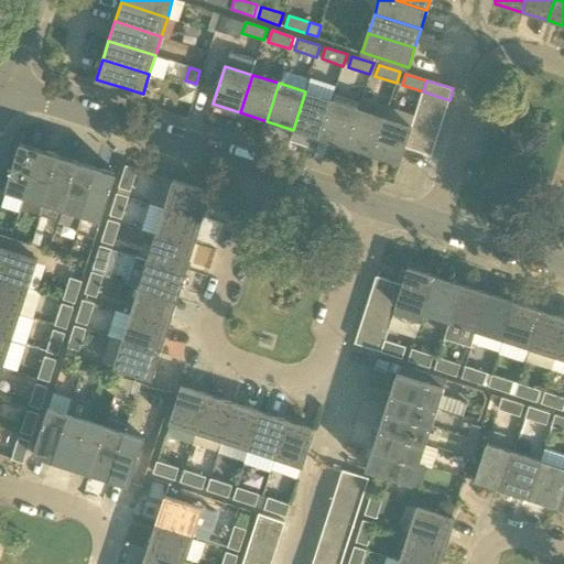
[(320,139),(332,100),(305,91),(293,130),(320,139)]
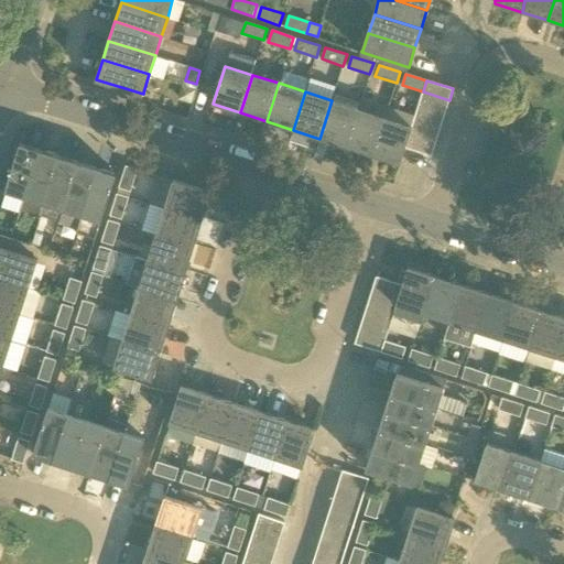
[(449,100),(423,91),(419,105),(445,112),(449,100)]
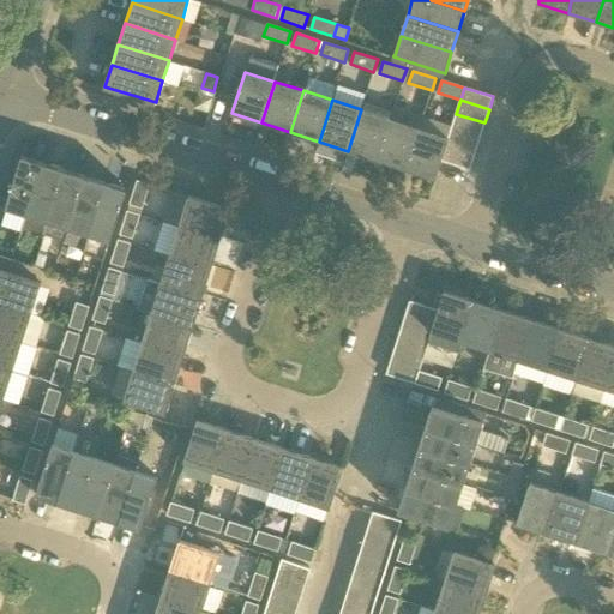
[(377,160),(390,119),(361,109),(348,151),(377,160)]
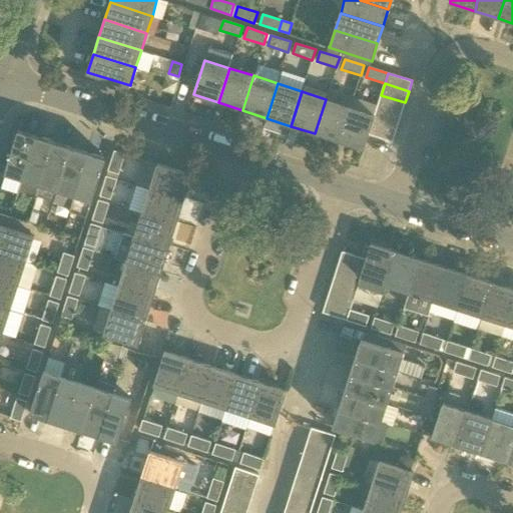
[(405,102),(381,95),(378,105),(402,113),(405,102)]
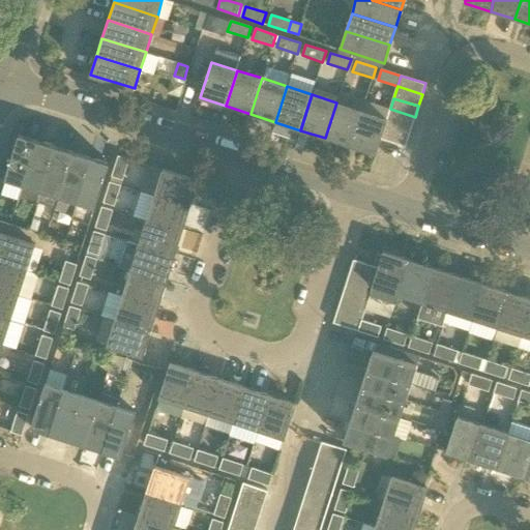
[(361,111),(336,102),(325,138),(350,146),(361,111)]
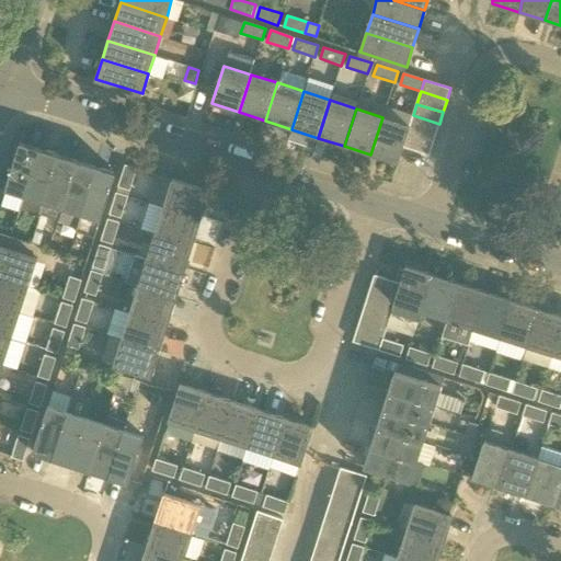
[(439,124),(413,115),(410,124),(410,125),(408,132),(434,140),(439,124)]
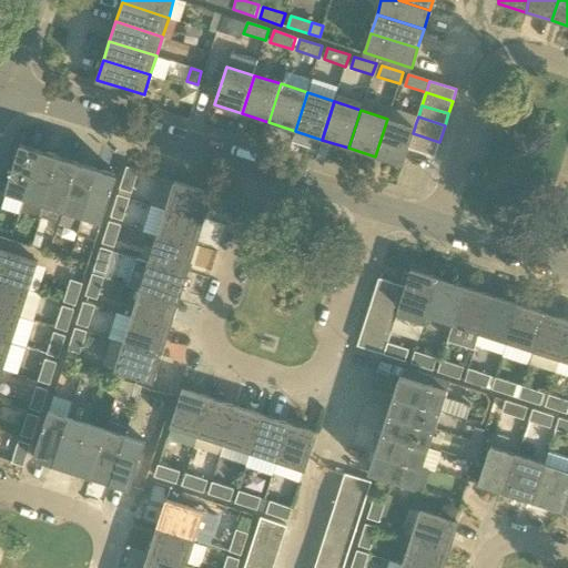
[(387,119),(375,156),(403,165),(408,149),(413,133),(415,127),(387,119)]
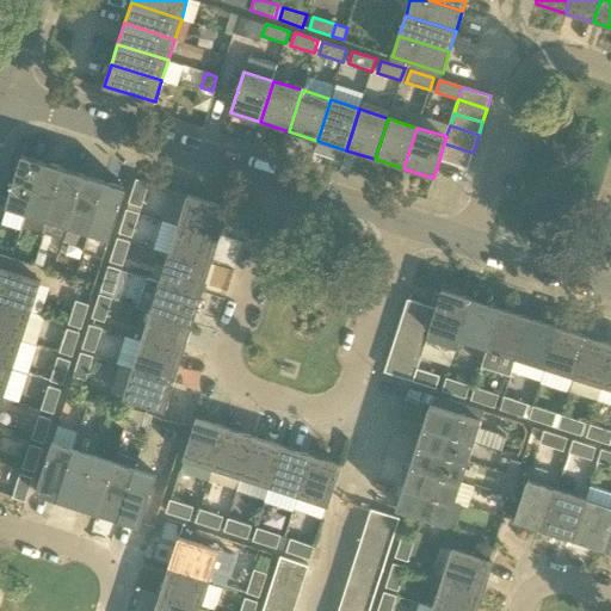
[(473,153),(444,143),(439,160),(468,168),(473,153)]
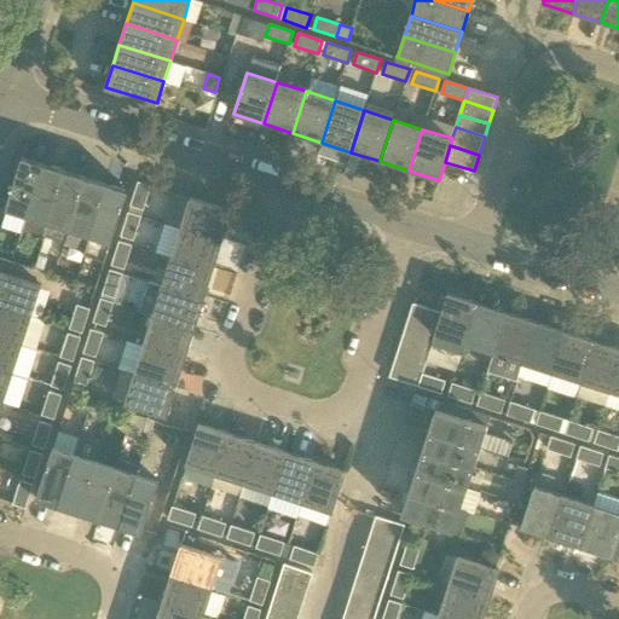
[(0,256),(13,261),(24,229),(23,229),(44,163),(23,157),(6,208),(1,207),(0,209),(0,256)]
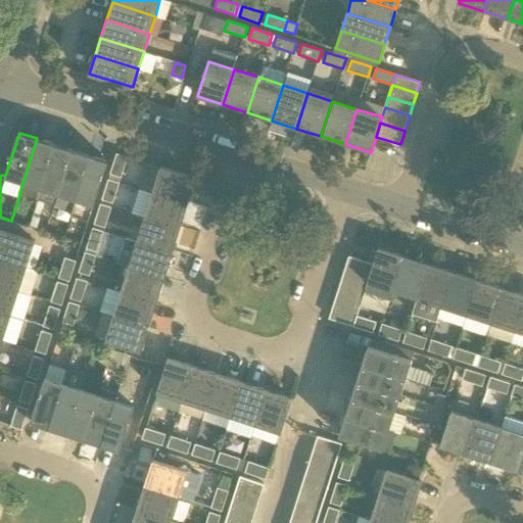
[(19,193),(20,193),(38,199),(55,144),(37,138),(19,193)]
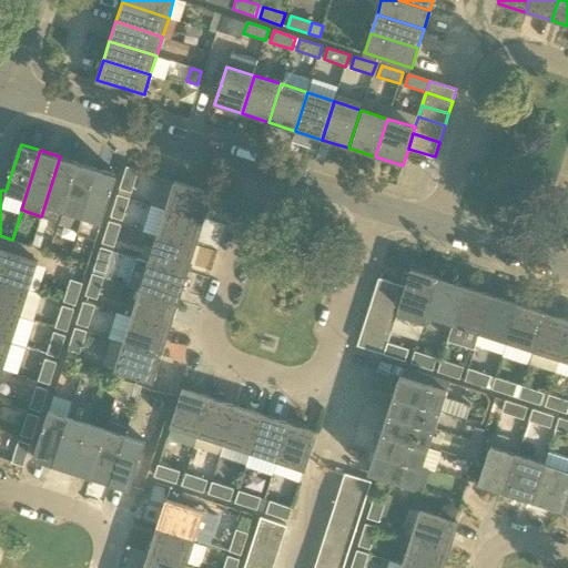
[(60,223),(79,162),(60,156),(41,216),(59,222),(59,223),(60,223)]
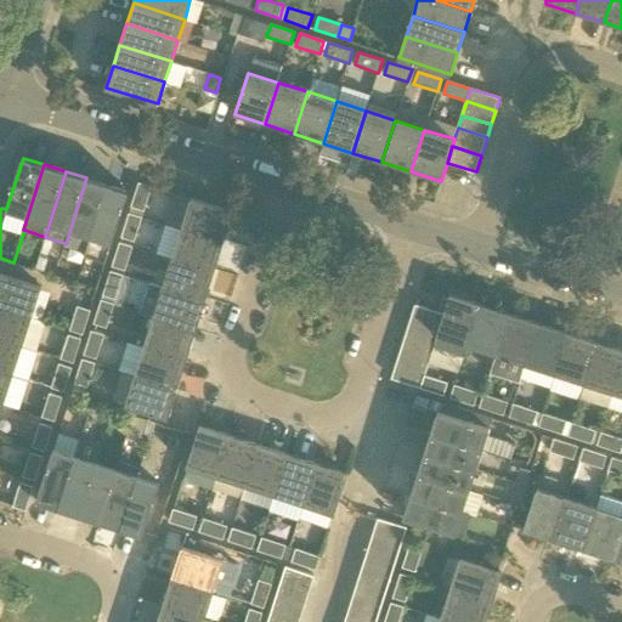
[(86,250),(107,185),(86,177),(66,244),(86,250)]
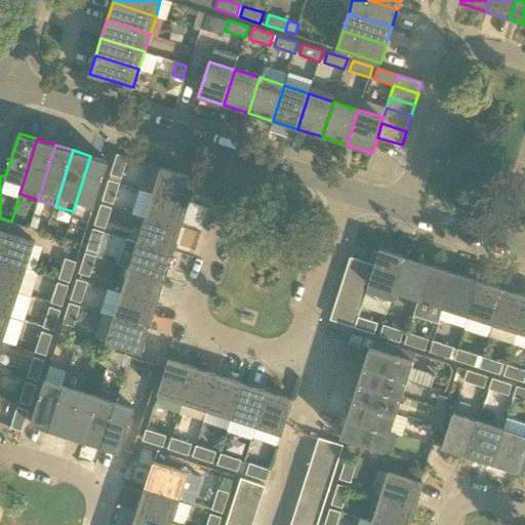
[(122,177),(128,158),(117,154),(111,174),(122,177)]
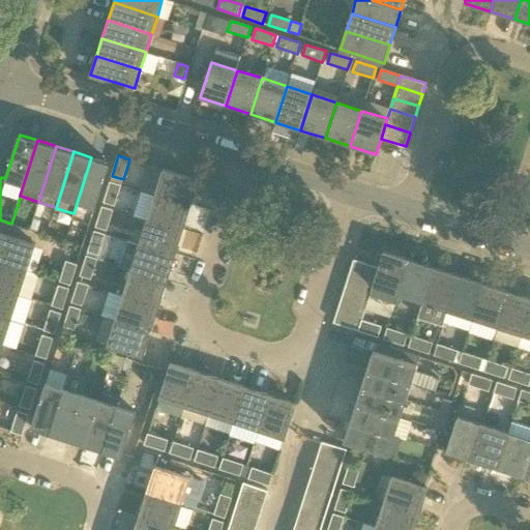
[(95,207),(110,163),(91,157),(74,213),(71,218),(90,224),(95,207)]
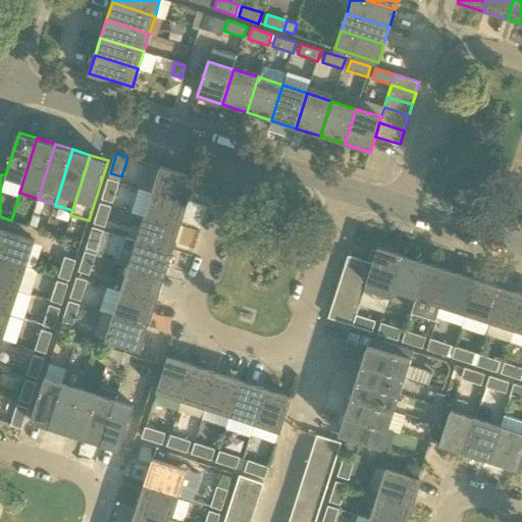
[(153,192),(188,203),(196,177),(160,167),(153,192)]
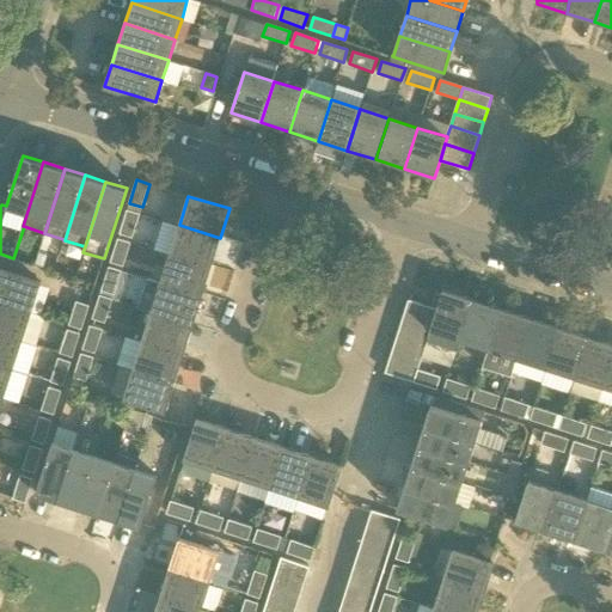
[(120,233),(133,237),(140,214),(127,209),(120,233)]
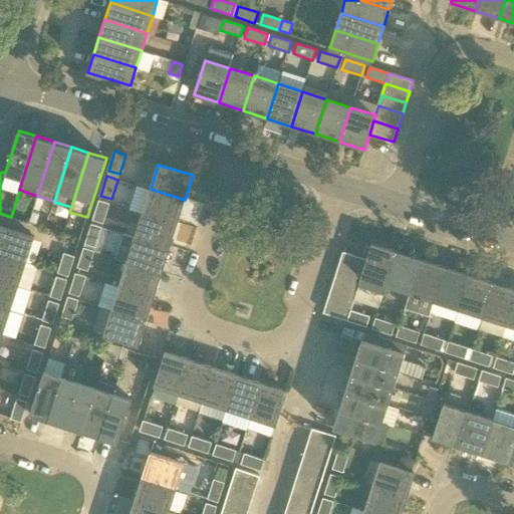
[(177,224),(185,200),(151,189),(143,214),(177,224)]
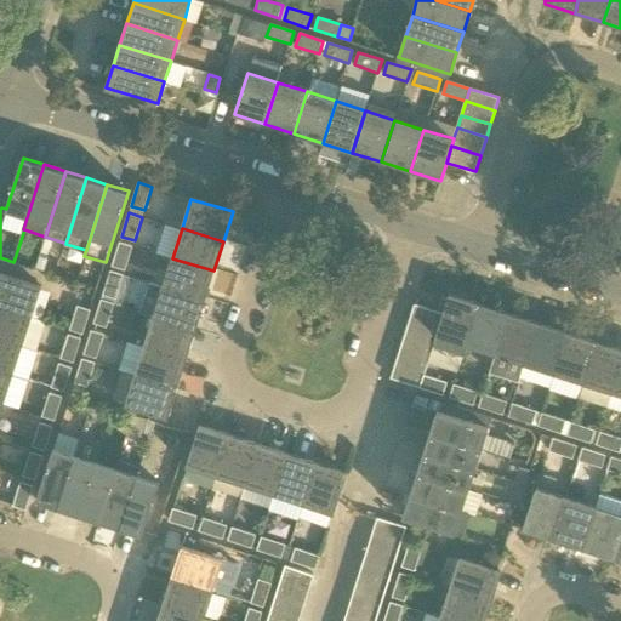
[(112,266),(125,269),(132,246),(120,241),(112,266)]
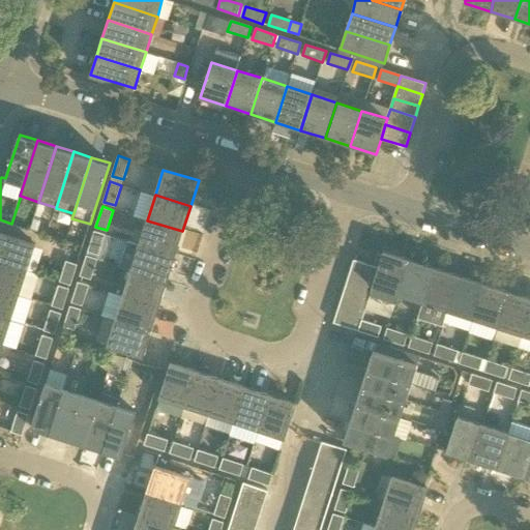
[(175,257),(182,231),(147,221),(139,245),(175,257)]
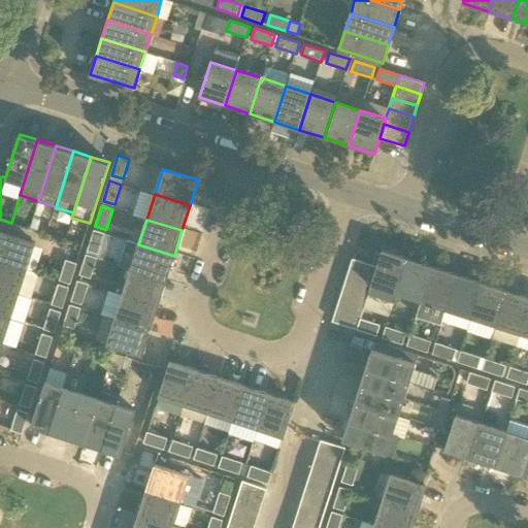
[(88,251),(98,254),(105,233),(94,230),(88,251)]
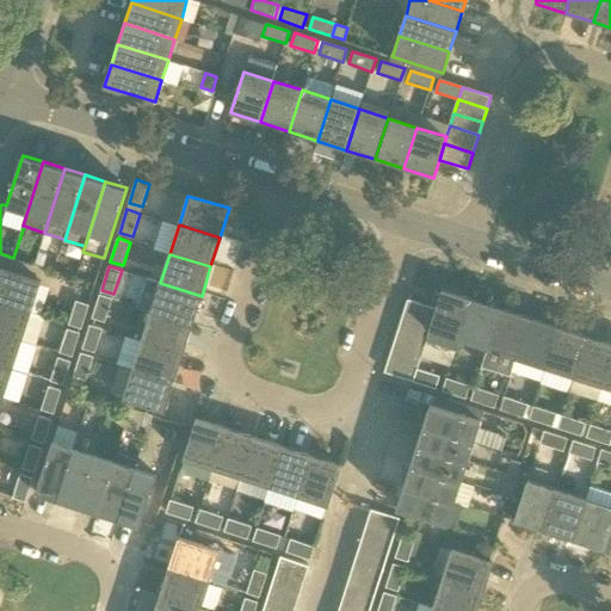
[(0,301),(31,312),(41,282),(0,269),(0,301)]
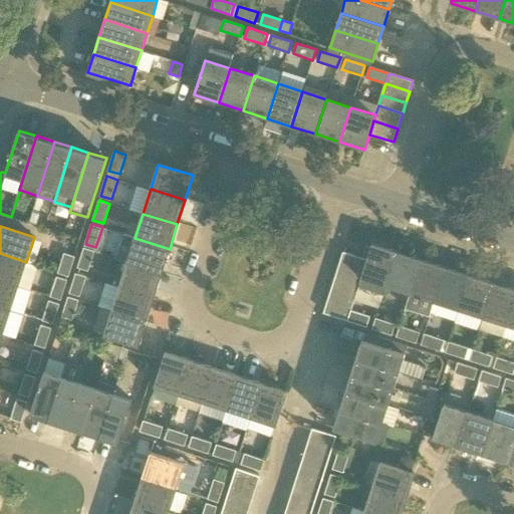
[(162,273),(170,249),(135,238),(127,262),(162,273)]
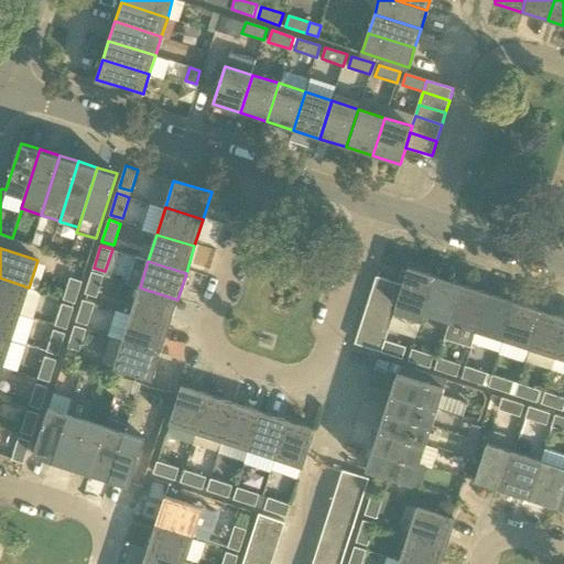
[(397,305),(423,314),(435,275),(408,267),(402,284),(398,302),(397,305)]
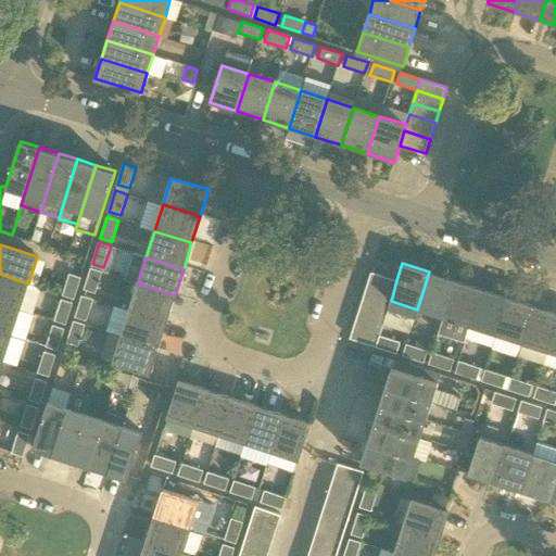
[(84,289),(96,292),(102,272),(91,268),(84,289)]
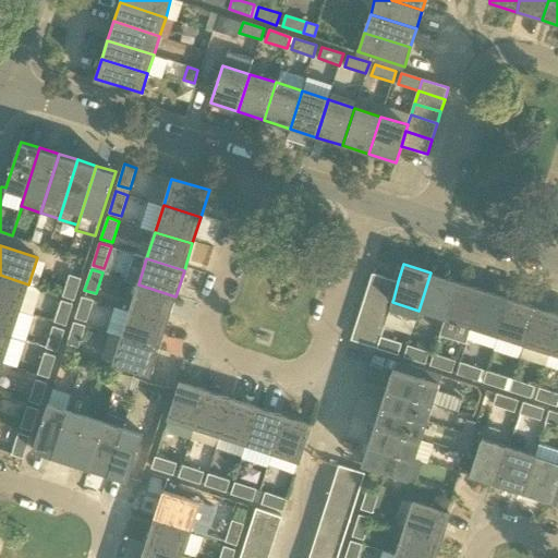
[(445,319),(457,281),(431,273),(419,311),(445,319)]
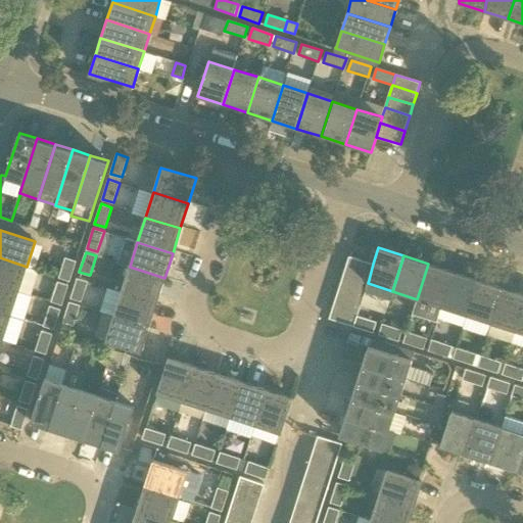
[(349,256),(344,272),(369,280),(373,264),(349,256)]
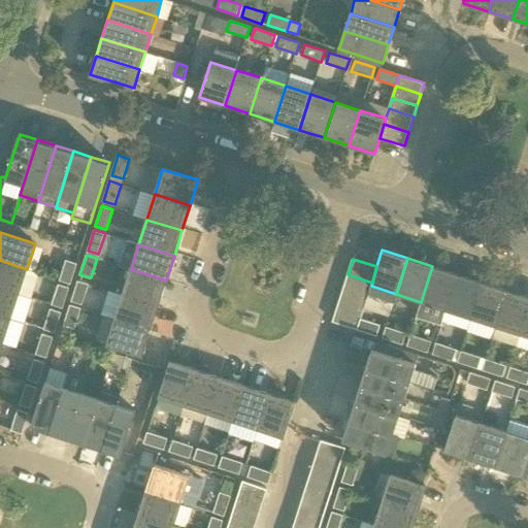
[(0,288),(19,294),(27,269),(0,260),(0,288)]
